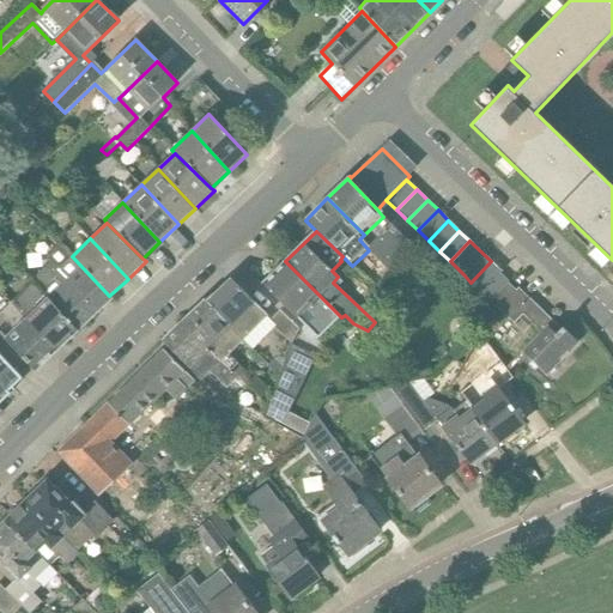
[(109,296),(72,256),(60,243),(48,255),(56,265),(49,272),(46,267),(32,280),(34,281),(32,283),(79,331),(113,298),(109,296)]
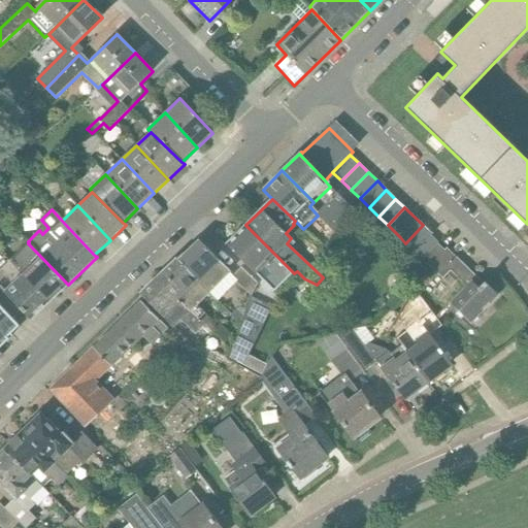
[(275,293),(294,273),(245,225),(226,244),(275,293)]
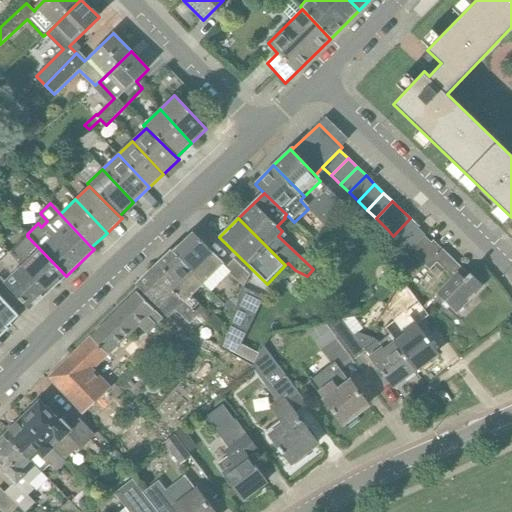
[(410,218),(393,236),(403,244),(419,227),(410,218)]
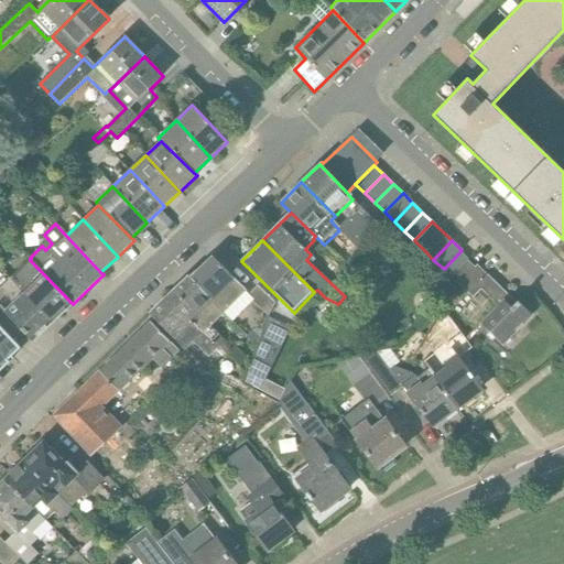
[(463,251),(462,250),(444,269),(452,278),(468,260),(461,252),(463,251)]
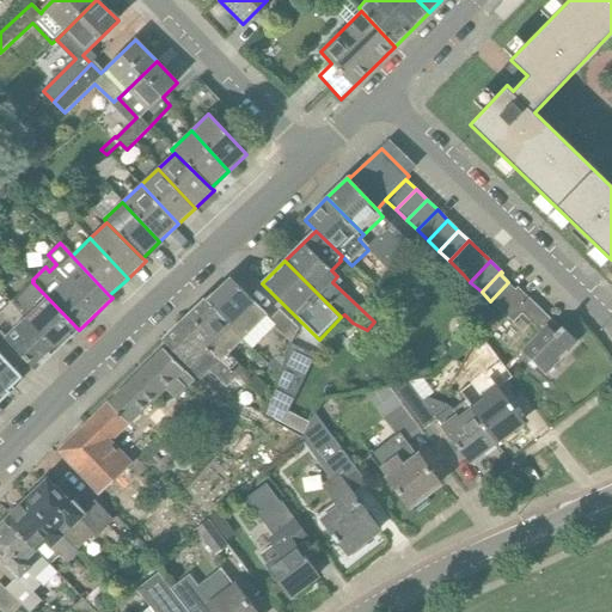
[(456,283),(458,285),(479,301),(485,306),(490,301),(482,292),(470,282),(464,275),(456,283)]
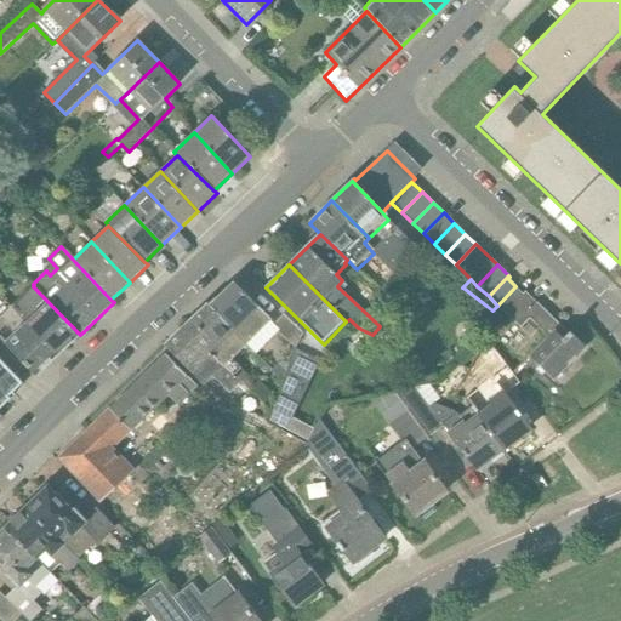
[(252,351),(273,329),(272,328),(274,325),(271,320),(272,319),(234,283),(216,300),(210,306),(246,346),(252,351)]
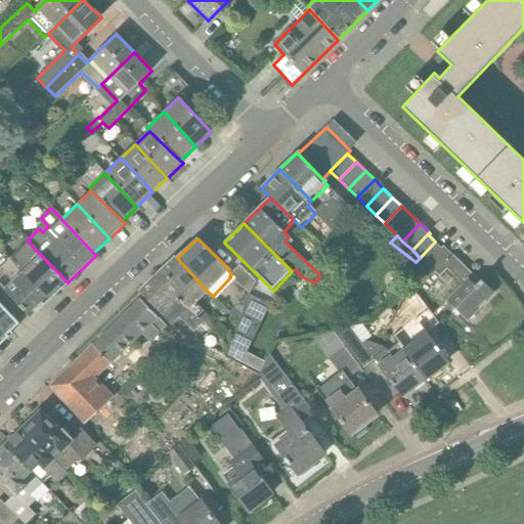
[(46,302),(68,282),(28,242),(7,260),(46,302)]
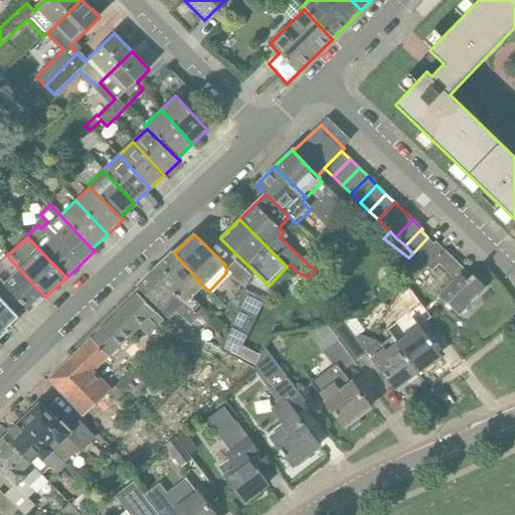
[(155,270),(207,325),(208,326),(213,320),(199,307),(200,305),(193,298),(204,287),(174,253),(173,252),(155,270)]
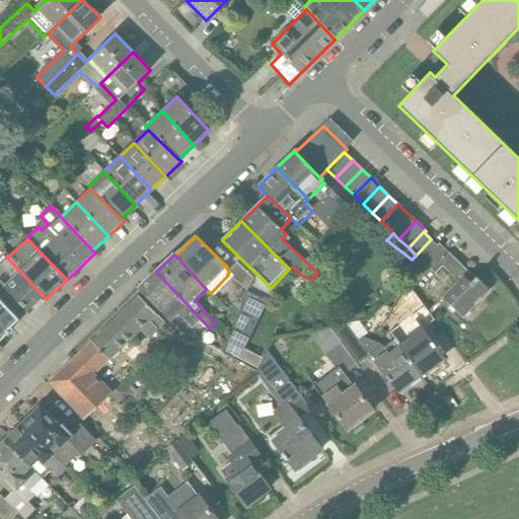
[(29,314),(46,299),(7,257),(0,265),(13,278),(6,285),(1,281),(0,281),(0,300),(12,313),(21,305),(29,314)]
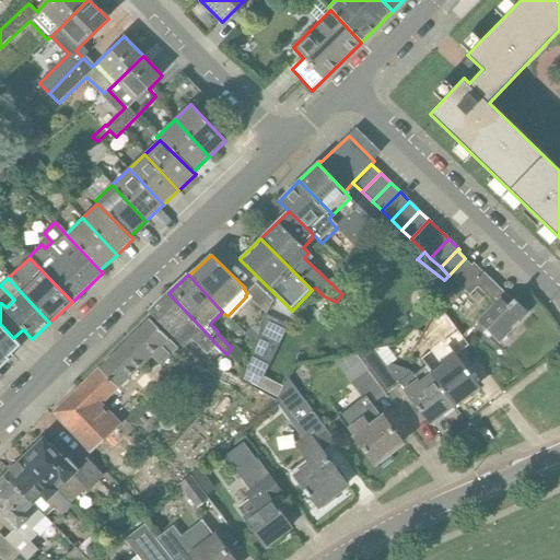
[(256,283),(247,293),(245,295),(246,296),(266,314),(273,300),(256,283)]
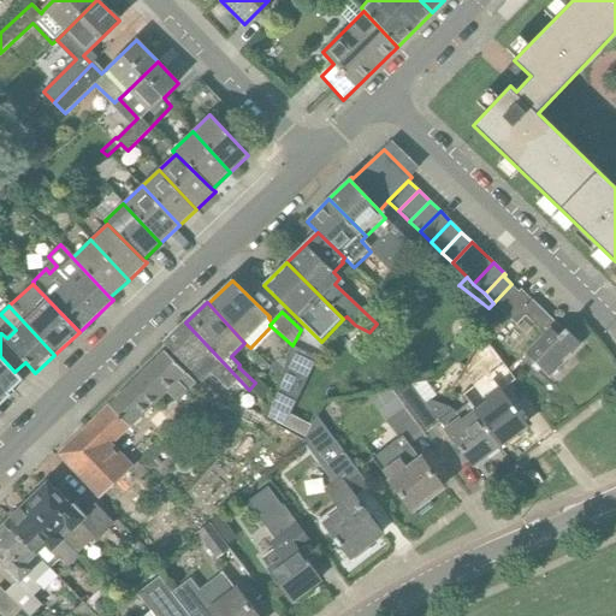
[(235,400),(248,389),(185,323),(164,343),(202,383),(211,374),(235,400)]
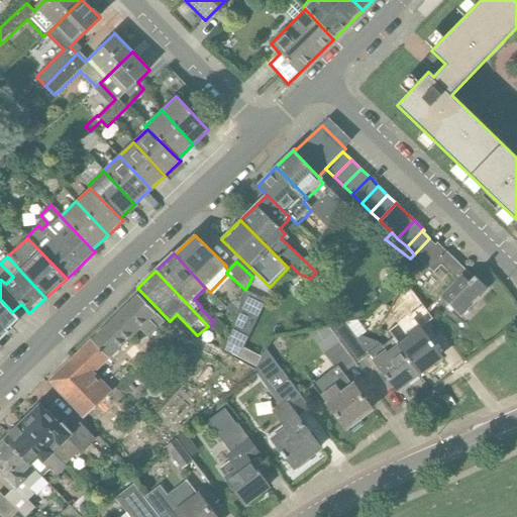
[(467,271),(455,281),(440,296),(461,317),(488,290),(475,277),(474,278),(467,271)]
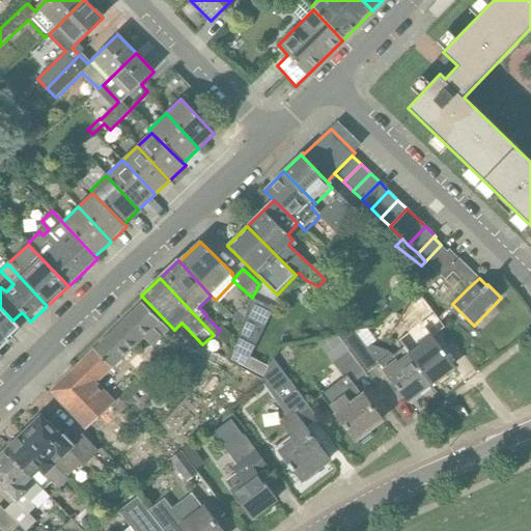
[(246,314),(242,327),(231,351),(250,358),(275,307),(253,297),(246,314)]
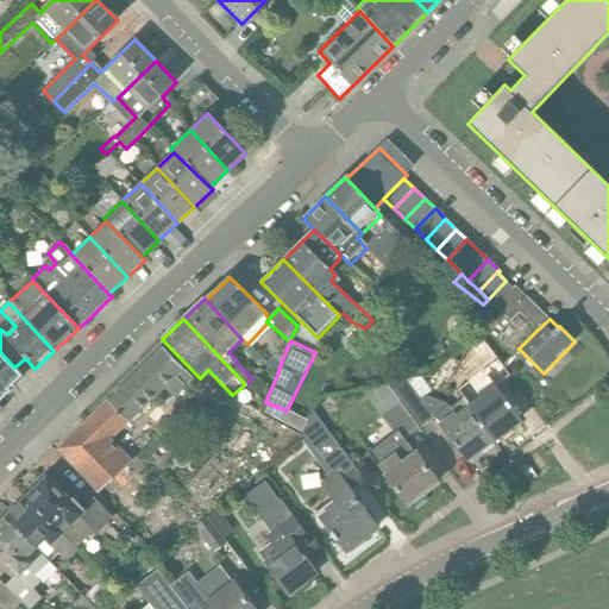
[(60,450),(93,484),(102,491),(114,481),(133,462),(112,439),(131,420),(165,388),(175,397),(194,378),(162,347),(60,450)]
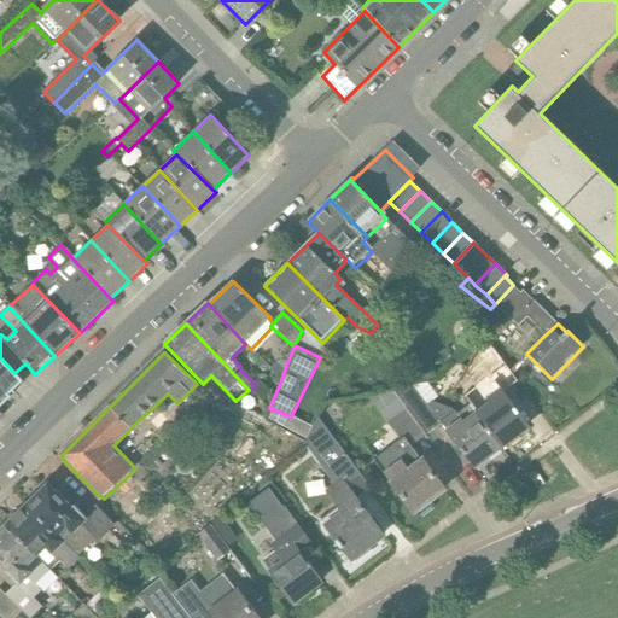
[(0,406),(11,396),(5,390),(18,377),(15,373),(0,357),(0,406)]
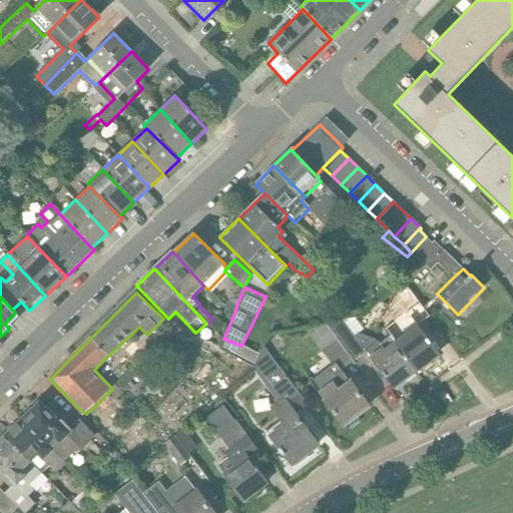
[(394,343),(416,371),(438,354),(415,323),(402,332),(404,335),(394,343)]
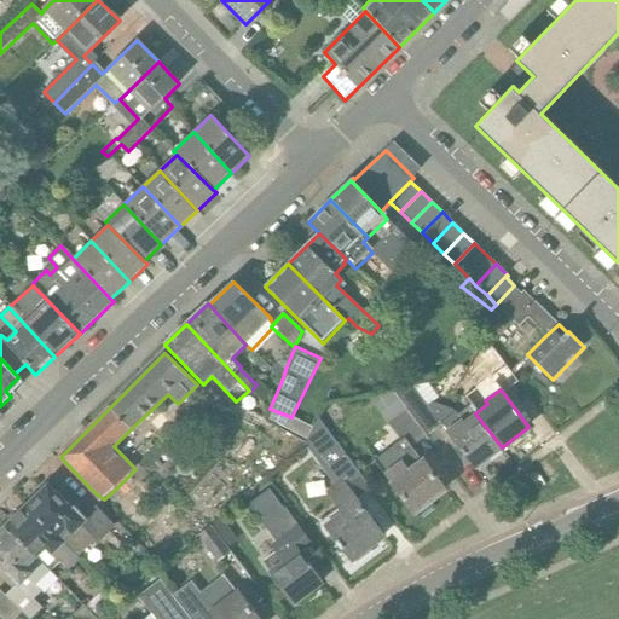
[(428,435),(395,391),(368,397),(400,441),(375,461),(385,474),(383,474),(389,482),(391,482),(414,514),(416,512),(418,516),(433,505),(429,502),(445,490),(421,460),(414,447),(428,435)]
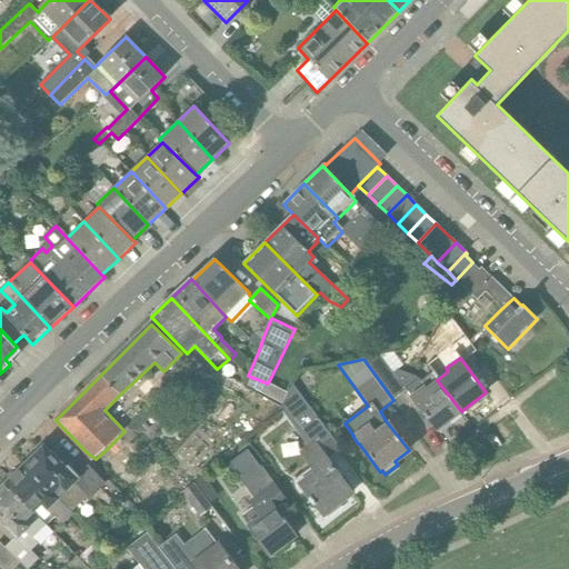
[(437,430),(461,411),(437,380),(427,388),(425,385),(410,396),(437,430)]
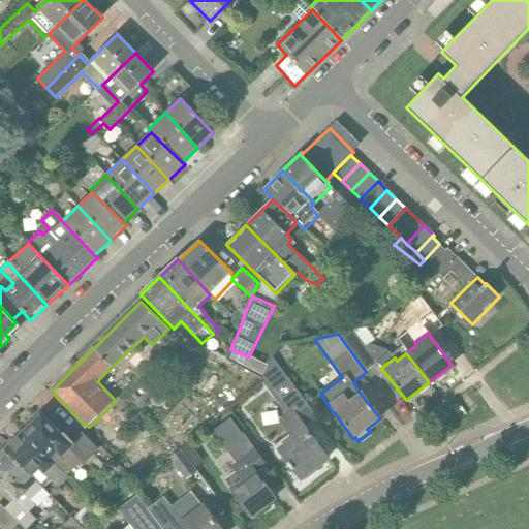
[(292,468),(293,468),(301,479),(328,459),(297,417),(310,407),(272,358),(270,361),(260,355),(251,374),(260,380),(286,414),(278,421),(290,438),(279,446),(289,461),(288,462),(292,468)]
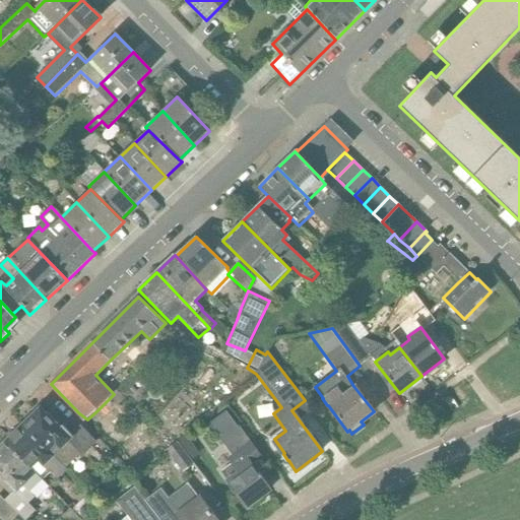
[(24,423),(67,467),(77,457),(79,459),(95,444),(79,427),(71,434),(62,425),(60,428),(40,407),(24,423)]
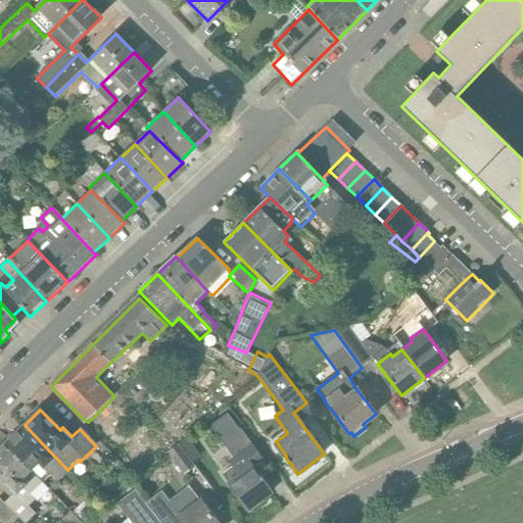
[(65,472),(67,470),(25,425),(6,443),(43,483),(50,475),(57,482),(67,473),(65,472)]
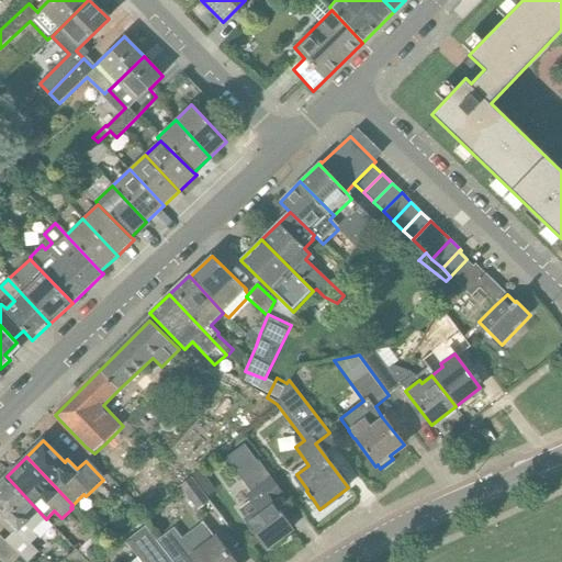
[(20,555),(20,557),(25,561),(29,561),(38,552),(31,544),(37,538),(32,532),(46,519),(7,476),(0,482),(0,510),(7,518),(4,521),(14,531),(4,541),(20,555)]
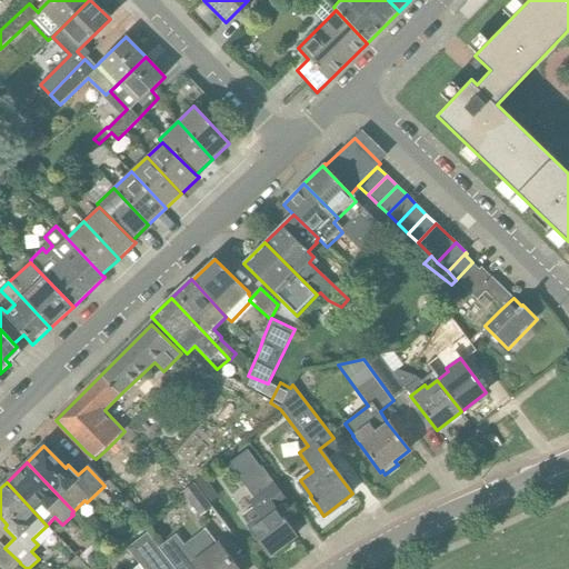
[(199,517),(212,508),(209,503),(195,482),(181,492),(199,517)]
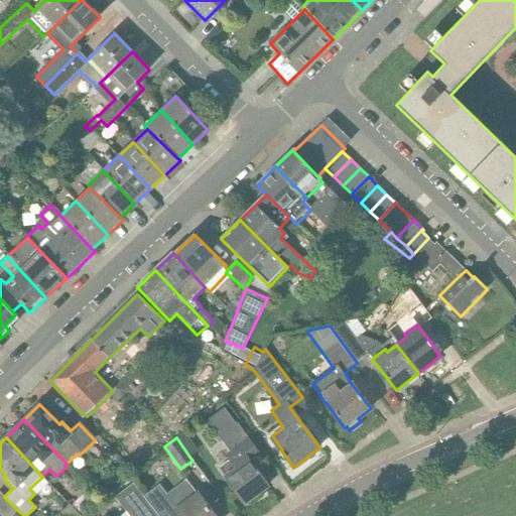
[(231,471),(225,475),(246,503),(268,486),(248,459),(242,450),(226,463),(231,471)]
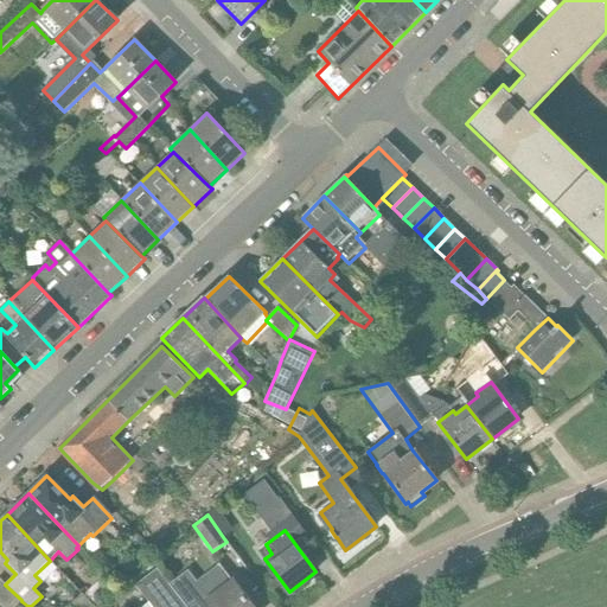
[(153,606),(187,606),(158,567),(136,583),(153,606)]
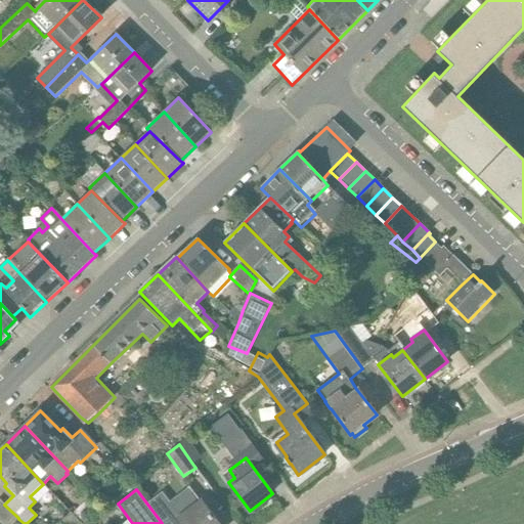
[(177,517),(182,523),(218,523),(200,499),(199,499),(192,491),(170,509),(177,517)]
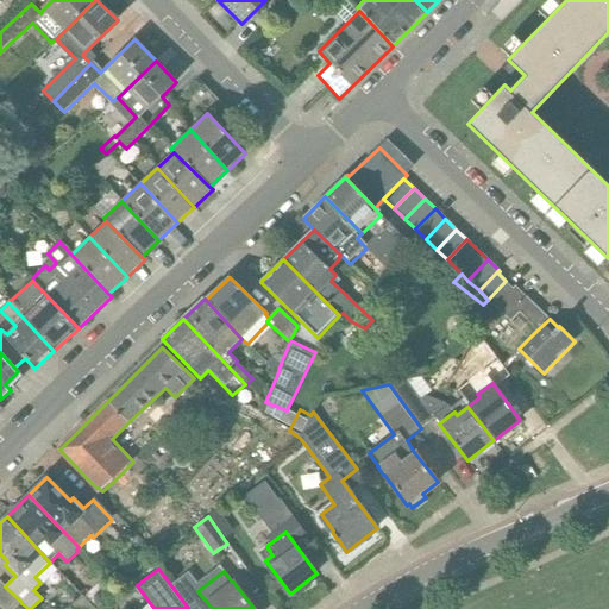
[(0,606),(2,608),(13,608),(22,602),(5,586),(4,586),(0,583),(0,606)]
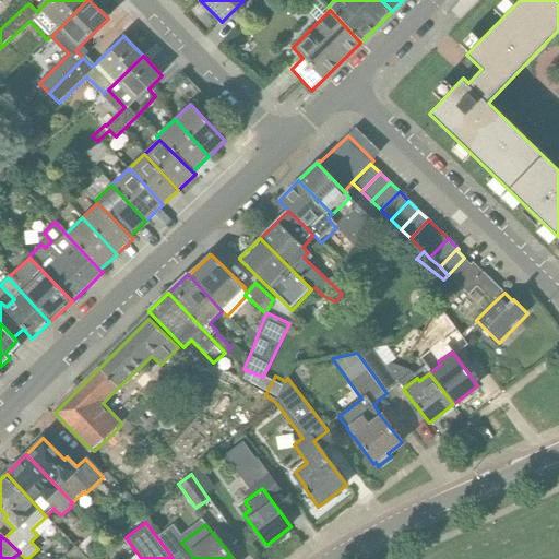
[(67,558),(88,558),(75,546),(64,556),(67,558)]
